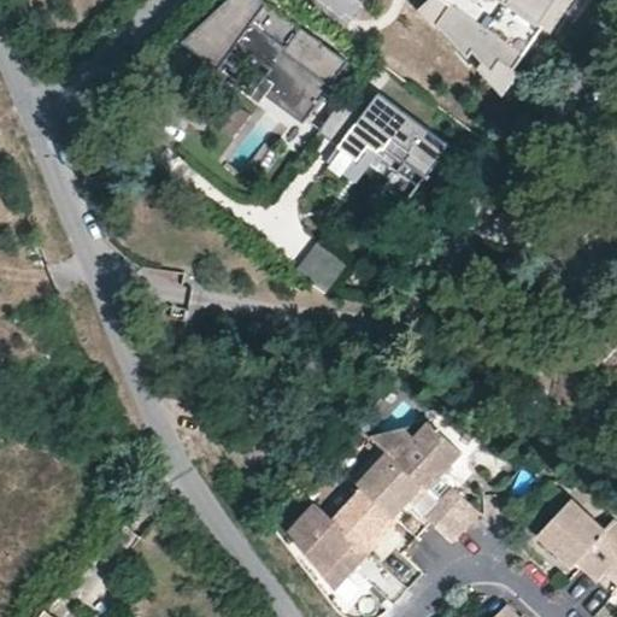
[(282,11),(265,0),(225,0),(182,40),(218,68),(236,43),(253,56),(256,53),(272,65),(270,69),(260,82),(306,117),(348,62),(282,11)]
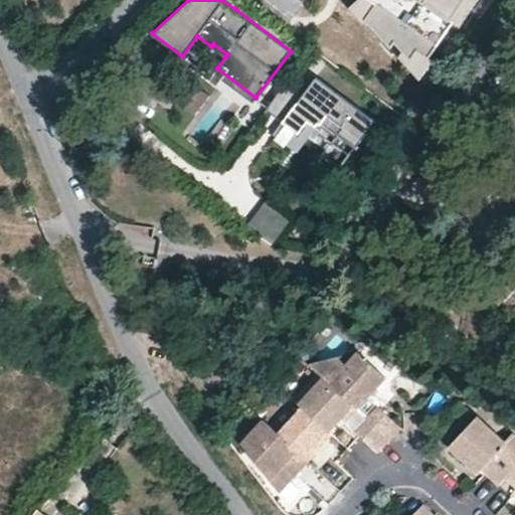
[(439,46),(368,0),(357,9),(418,76),(439,46)]
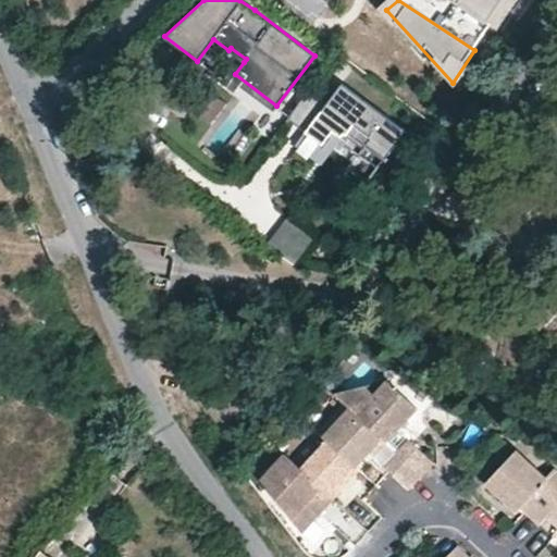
[(398,0),(474,50),(507,0),(398,0)]
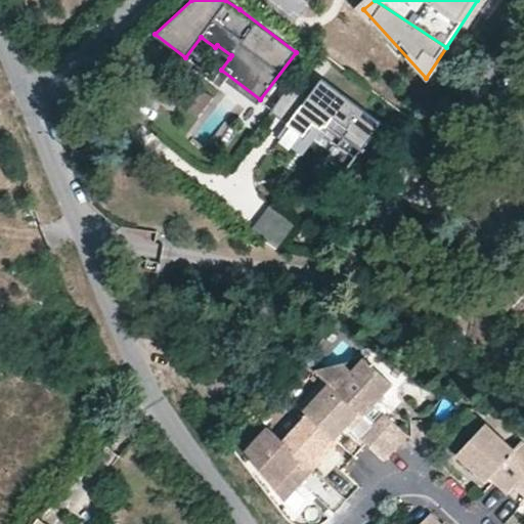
[(231,55),(217,45),(215,47),(229,58),(231,55)]
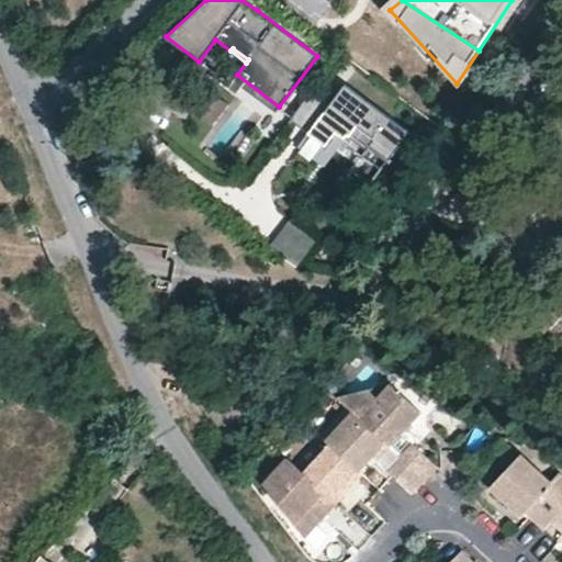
[(279,107),(237,75),(233,79),(276,111),(279,107)]
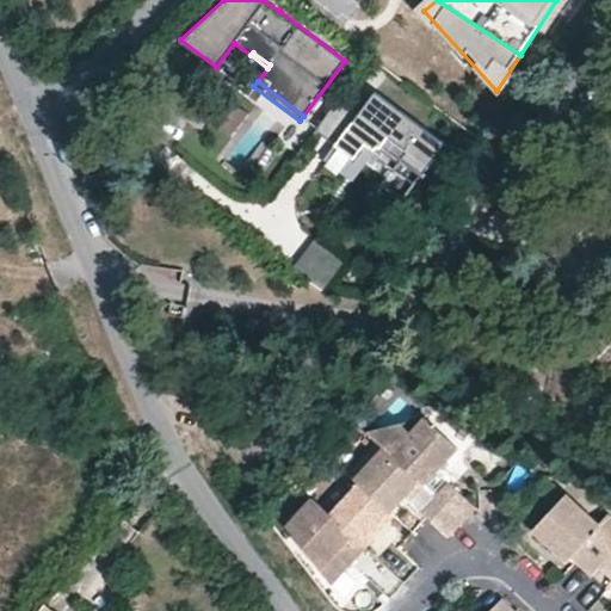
[(341,94),(318,128),(329,137),(337,142),(356,156),(366,142),(376,148),(378,146),(400,162),(405,156),(424,171),(445,142),(376,91),(362,110),(341,94)]
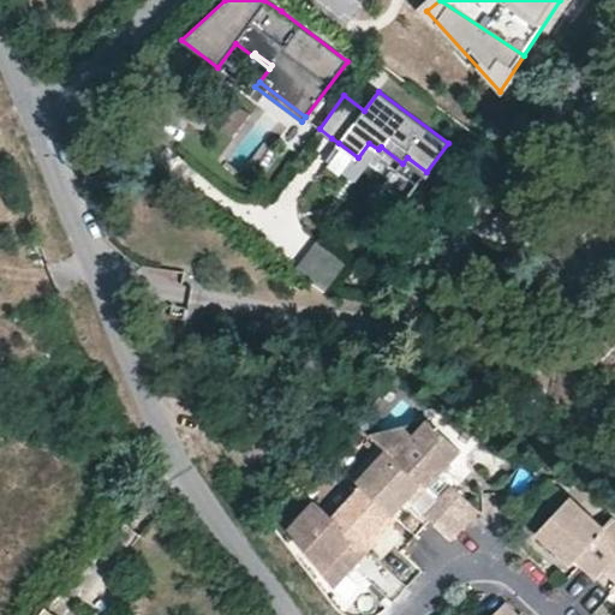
[(232,137),(250,113),(237,103),(219,127),(232,137)]
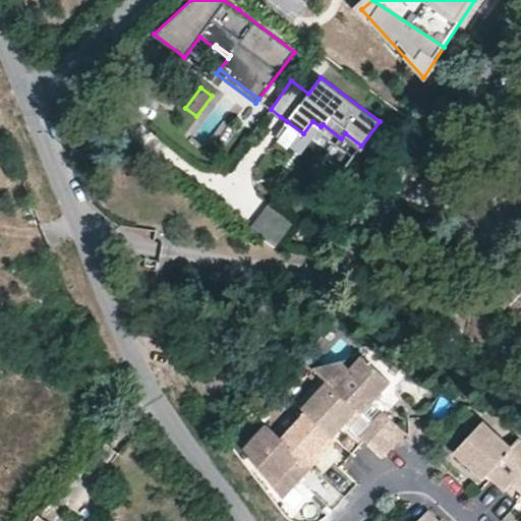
[(303,133),(287,121),(278,133),(302,152),(321,126),(312,121),(303,133)]
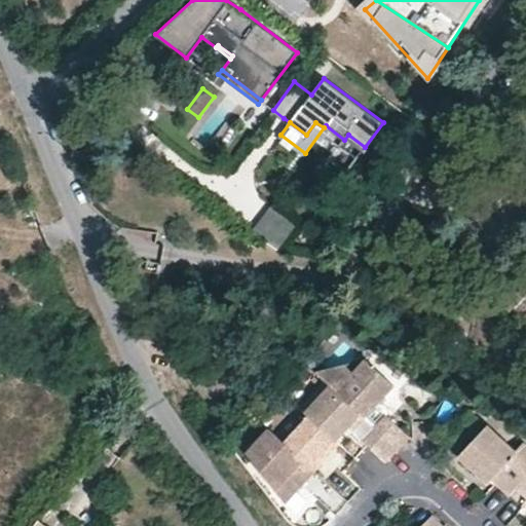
[(365,147),(348,135),(344,140),(340,145),(358,157),(365,147)]
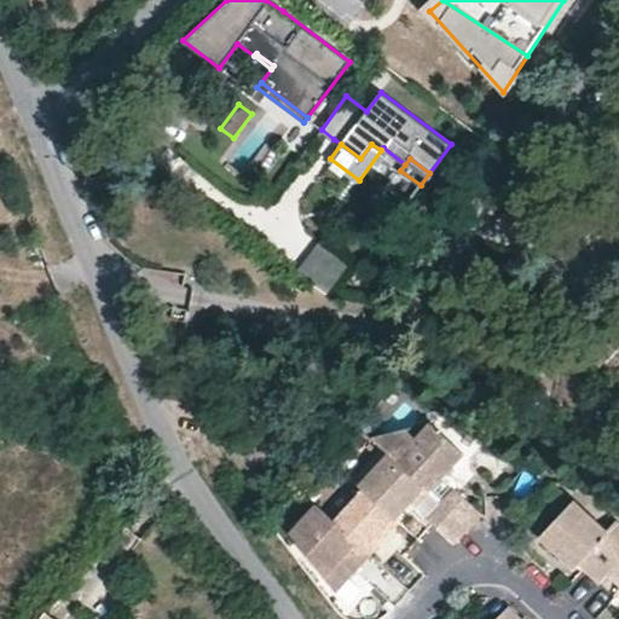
[(350,266),(319,243),(299,273),(328,295),(350,266)]
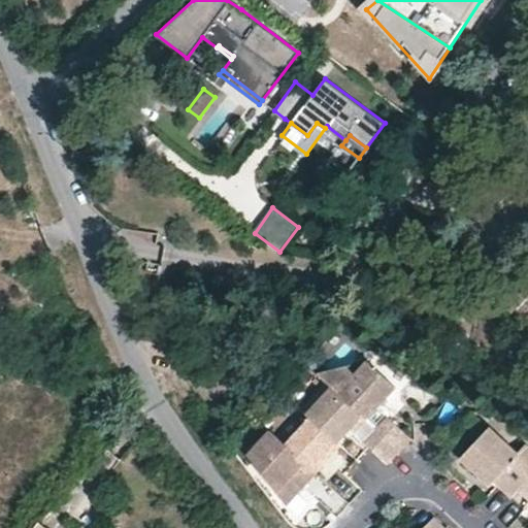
[(321,388),(333,398),(362,426),(383,401),(391,392),(362,367),(324,376),(311,380),(321,388)]
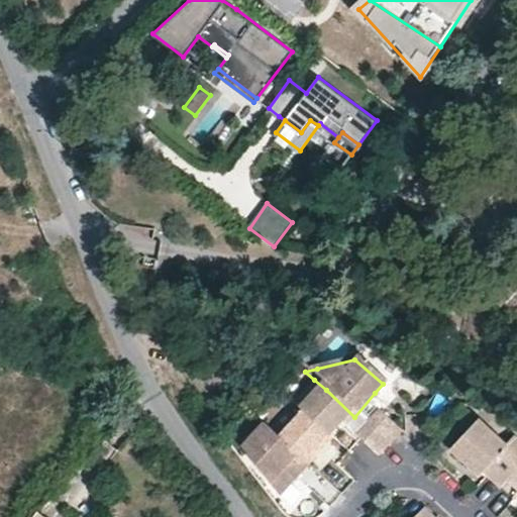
[(291,406),(298,413),(322,435),(334,421),(339,426),(343,429),(346,426),(354,417),(326,390),(314,380),(291,406)]
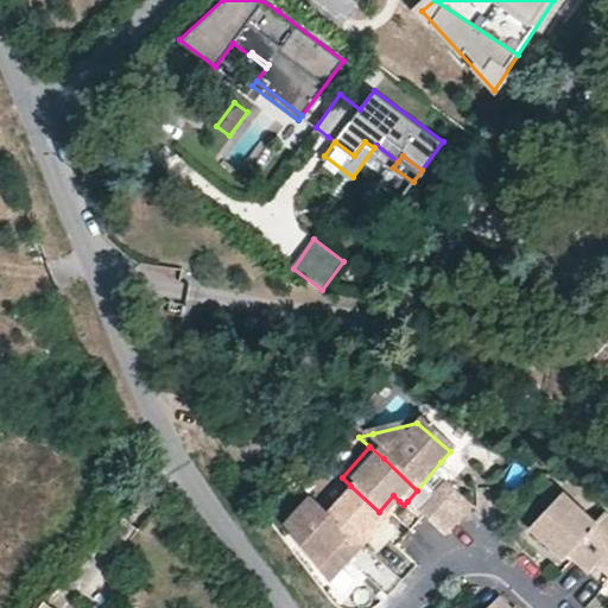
[(373,534),(387,519),(385,518),(379,512),(350,486),(329,511),(365,543),(373,534)]
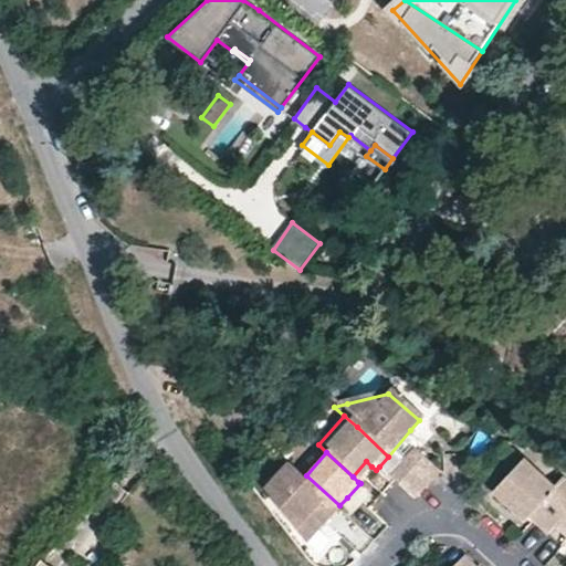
[(399,468),(425,489),(437,475),(413,453),(399,468)]
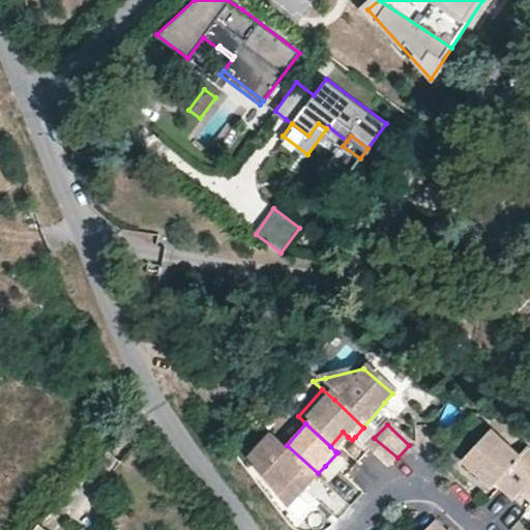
[(330,446),(335,451),(348,437),(343,432),(330,446)]
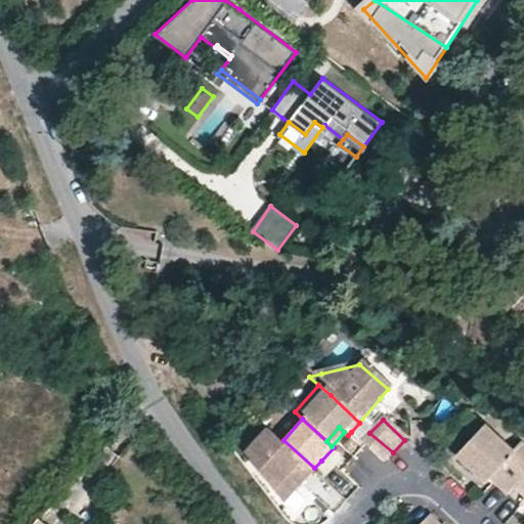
[(488,482),(507,498),(514,490),(523,479),(523,448),(521,445),(512,455),(483,430),(454,462),(476,482),(483,488),(488,482)]
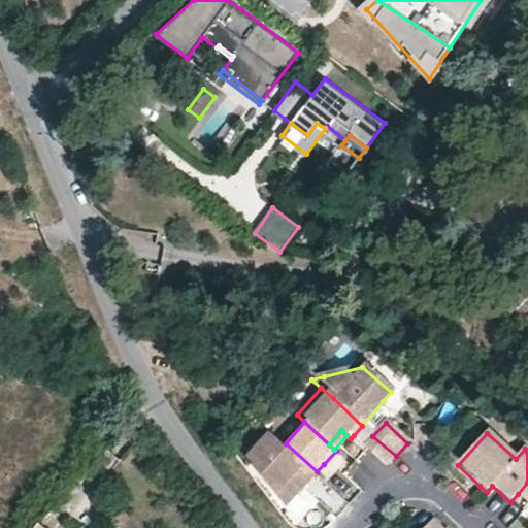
[(281,449),(266,435),(244,459),(283,509),(307,482),(311,477),(281,449)]
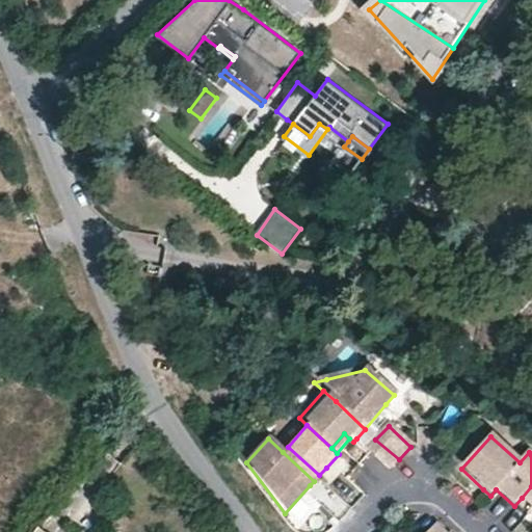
[(283,452),(314,481),(319,475),(288,447),(283,452)]
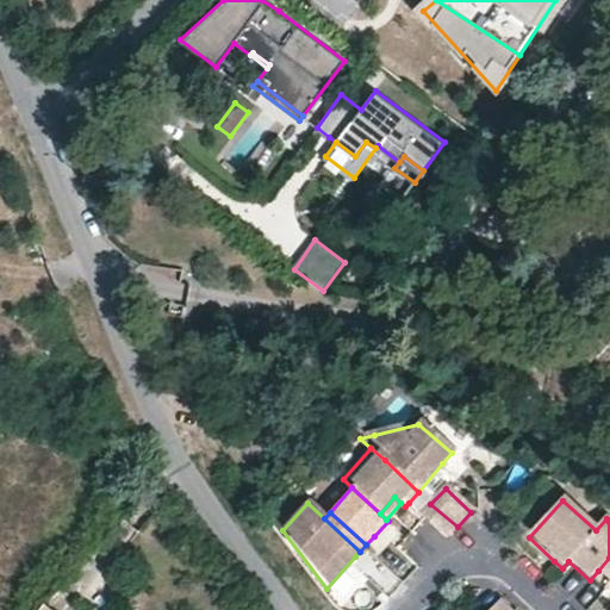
[(609,558),(598,571),(609,582),(609,558)]
